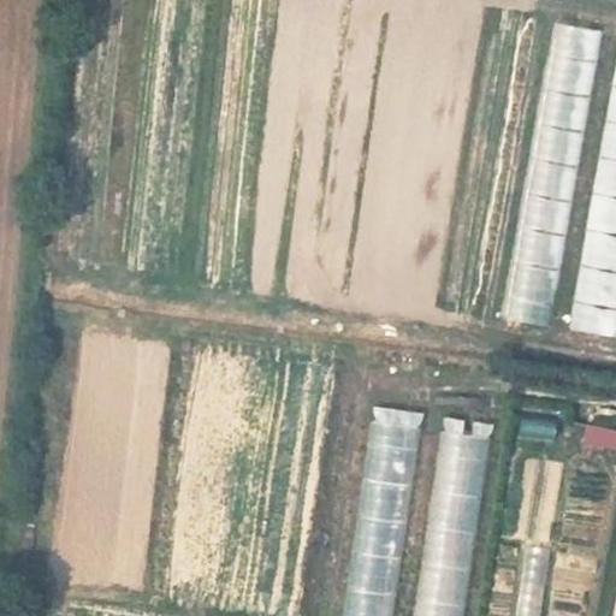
[(549,19),(505,319),(552,325),(597,27),(549,19)]
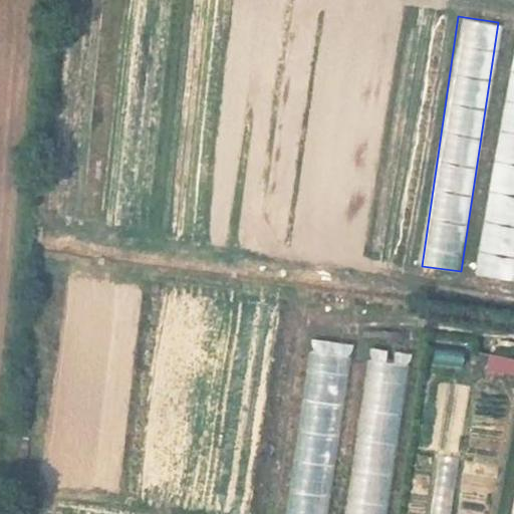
[(513,25),(512,25),(481,275),(513,279),(513,25)]
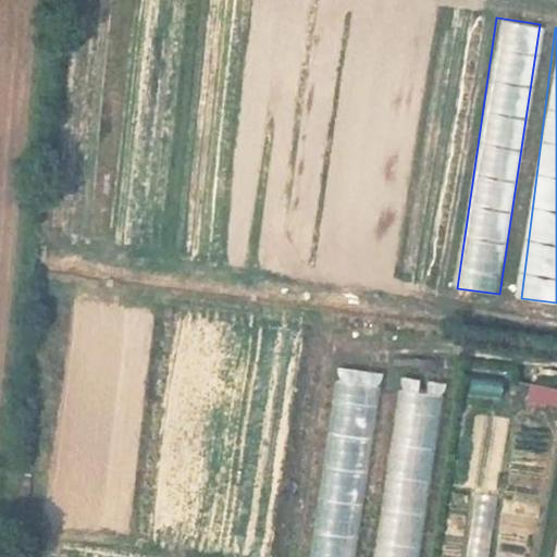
[(357,556),(380,371),(332,364),(309,556),(357,556)]
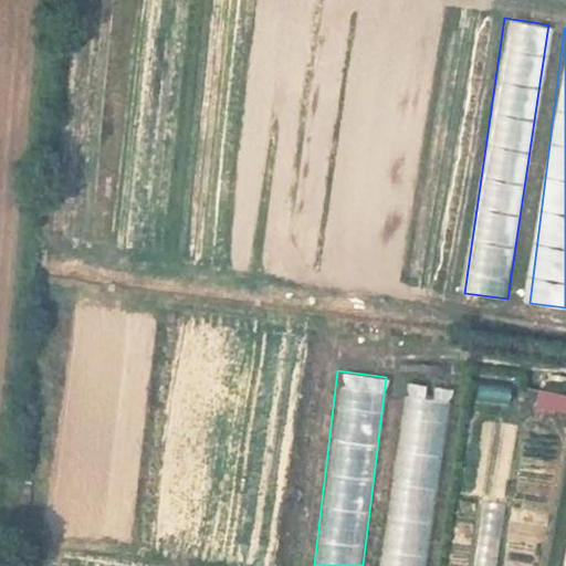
[(479,376),(475,398),(511,404),(514,380),(479,376)]
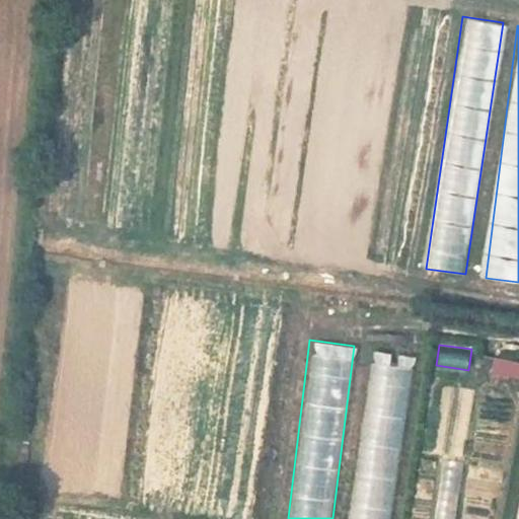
[(371,349),(346,518),(391,518),(416,355),(371,349)]
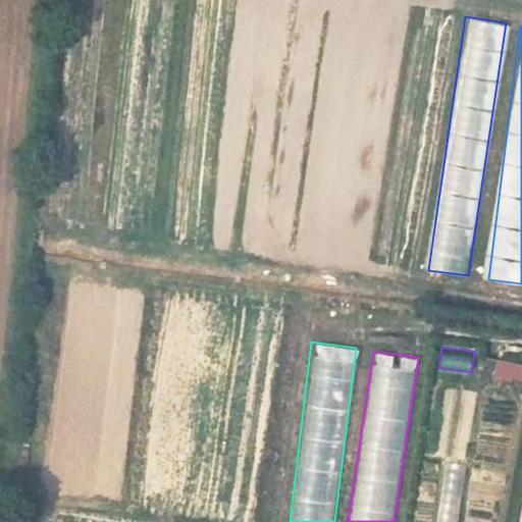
[(457,521),(476,393),(454,389),(433,521),(457,521)]
